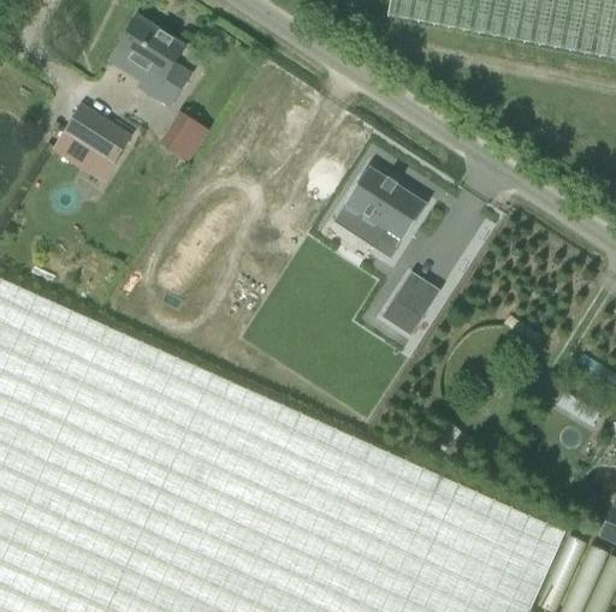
[(390,0),(388,15),(615,58),(615,0),(390,0)]
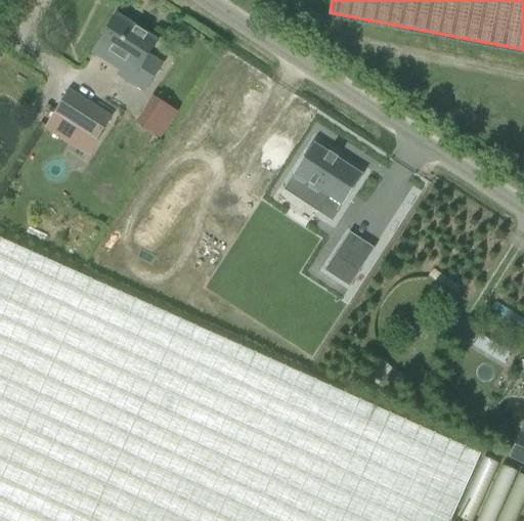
[(147,54),(158,40),(117,14),(98,42),(127,60),(119,73),(145,89),(162,63),(147,54)]
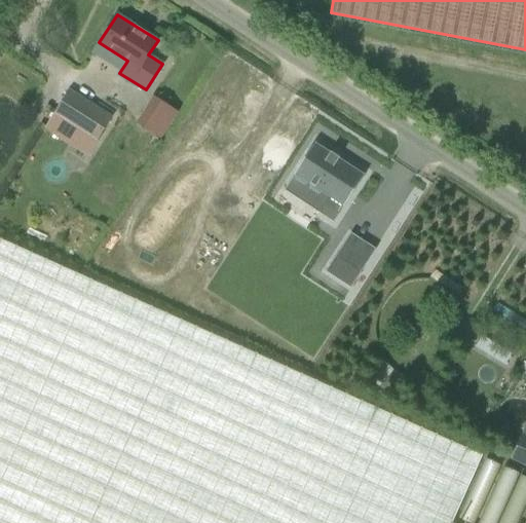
[(69,87),(44,126),(87,155),(113,116),(69,87)]
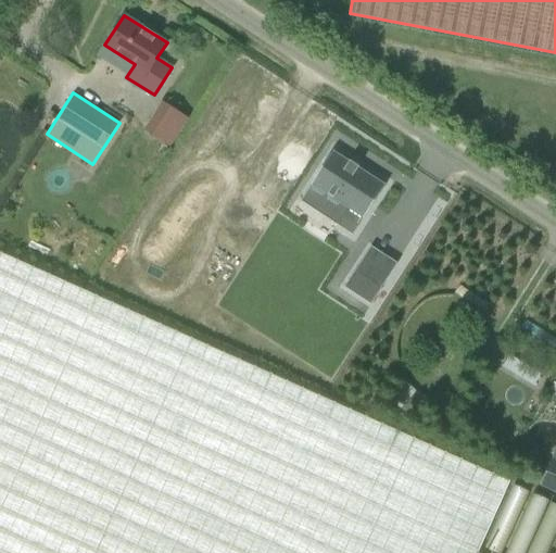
[(163,99),(146,129),(171,145),(188,114),(163,99)]
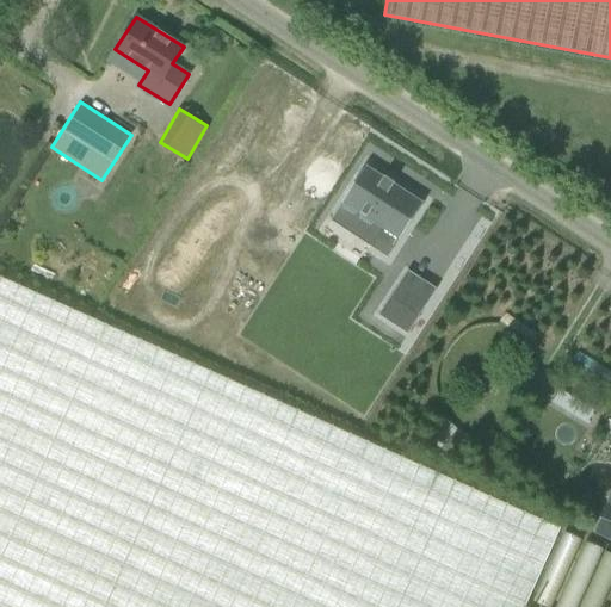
[(424,203),(365,165),(343,200),(383,225),(370,246),(388,256),(400,237),(401,237),(424,203)]
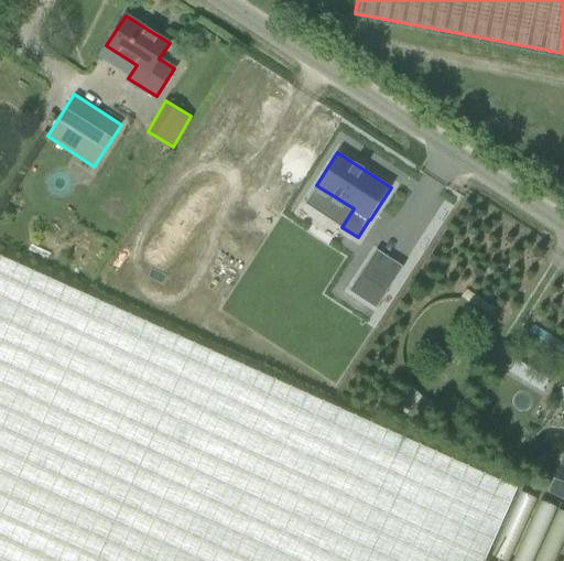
[(334,235),(342,227),(320,208),(312,216),(334,235)]
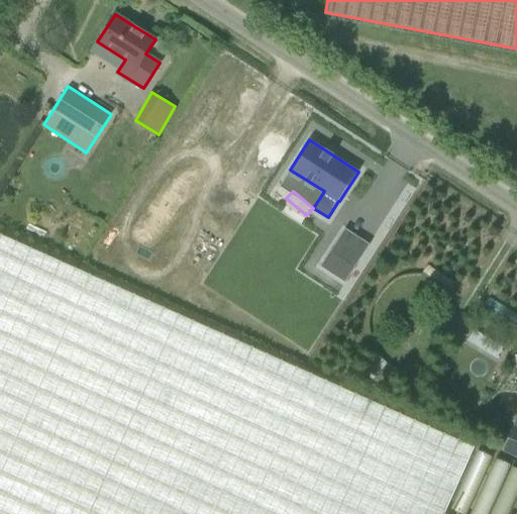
[(0,233),(0,513),(446,513),(444,513),(474,446),(89,274),(78,269),(0,233)]
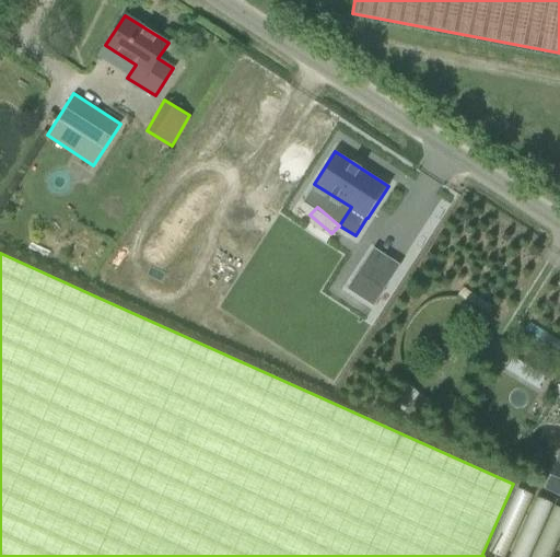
[(347,287),(373,304),(384,288),(358,270),(347,287)]
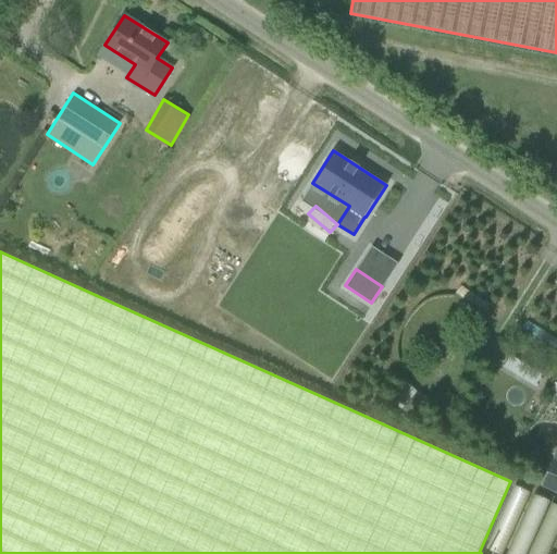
[(401,407),(417,390),(407,381),(392,398),(401,407)]
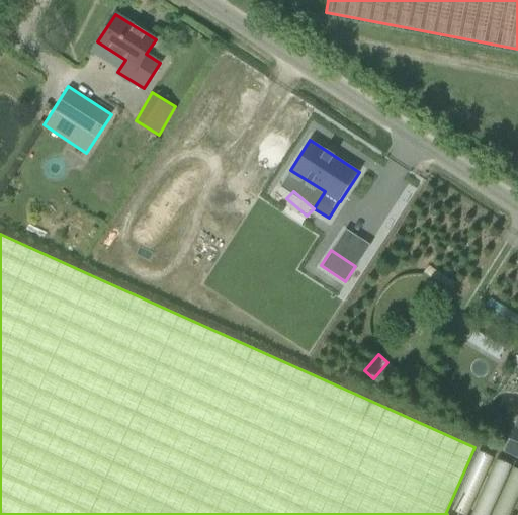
[(517,429),(513,428),(504,450),(517,455),(517,429)]
